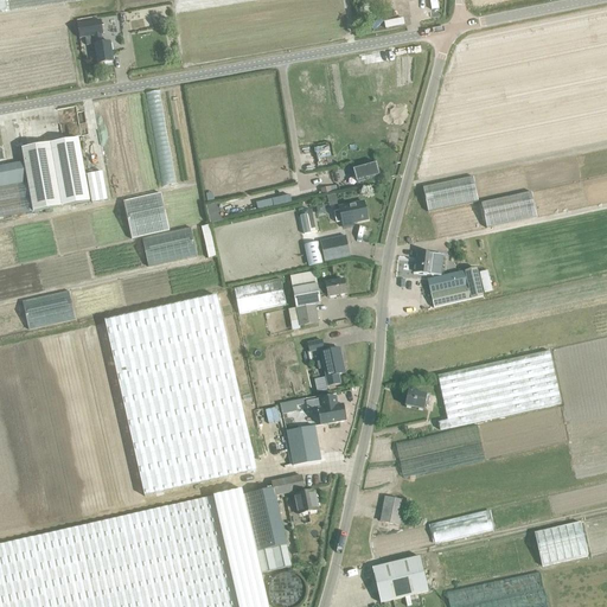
[(87,46),(94,45),(97,65),(113,63),(109,43),(102,44),(101,36),(102,34),(100,20),(77,25),(80,39),(85,38),(87,46)]
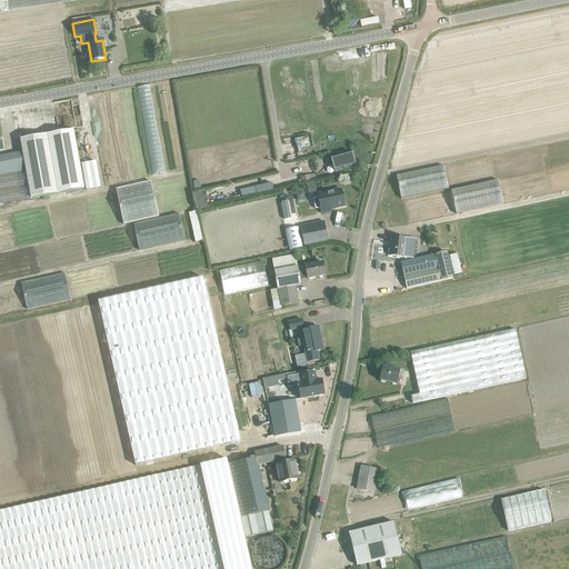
[(85,189),(73,130),(47,135),(57,195),(85,189)]
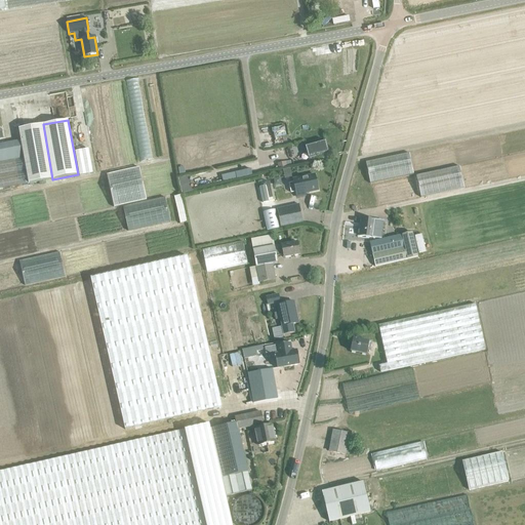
[(28,184),(52,179),(43,124),(18,129),(21,142),(24,158),(28,184)]
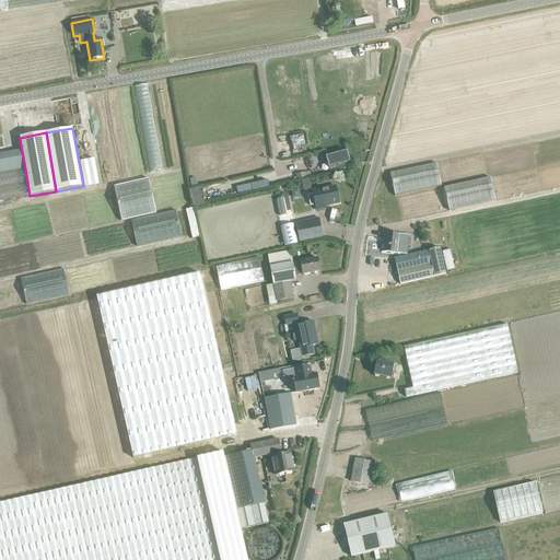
[(559,161),(559,137),(532,143),(536,166),(559,161)]
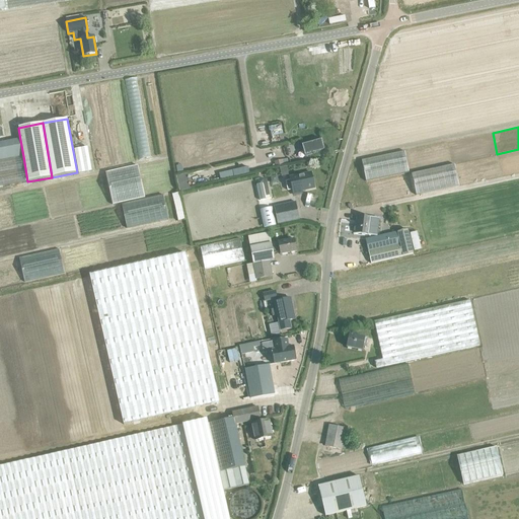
[(268,133),(270,145),(279,143),(277,131),(268,133)]
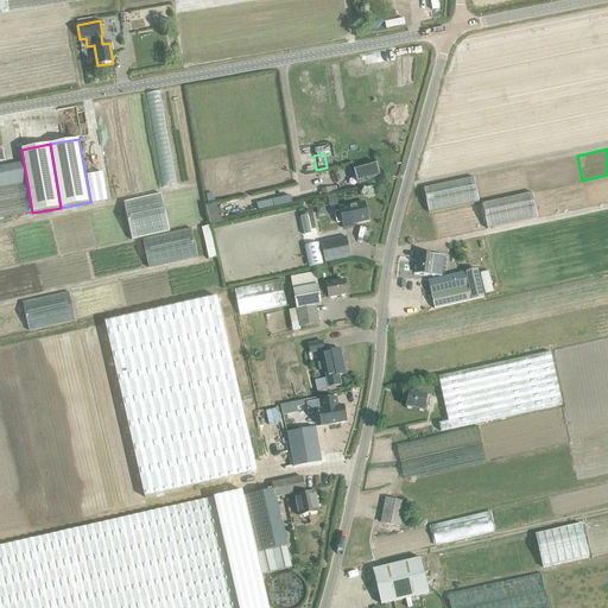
[(377,163),(353,170),(358,183),(380,177),(377,163)]
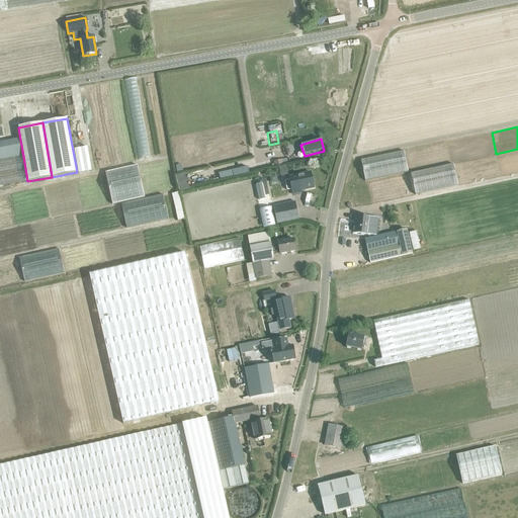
[(0,160),(23,156),(20,140),(0,143),(0,160)]
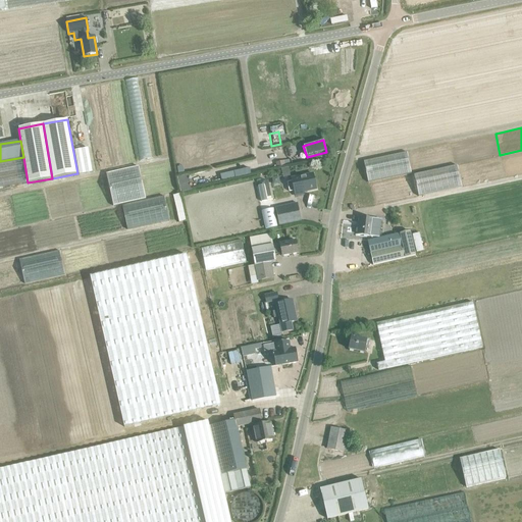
[(452,144),(408,150),(412,171),(455,165),(452,144)]
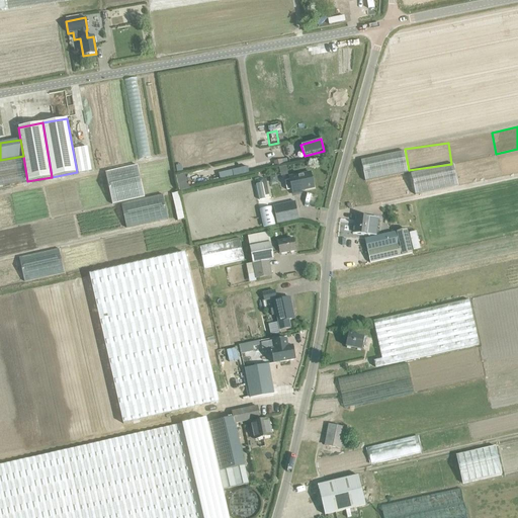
[(501,176),(517,172),(517,149),(496,154),(501,176)]
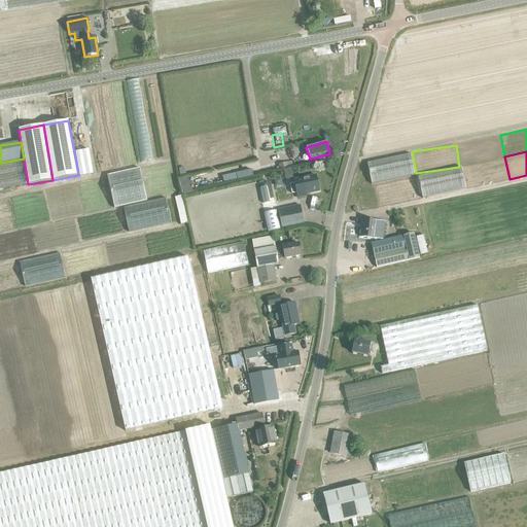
[(0,188),(28,184),(24,159),(0,163),(0,188)]
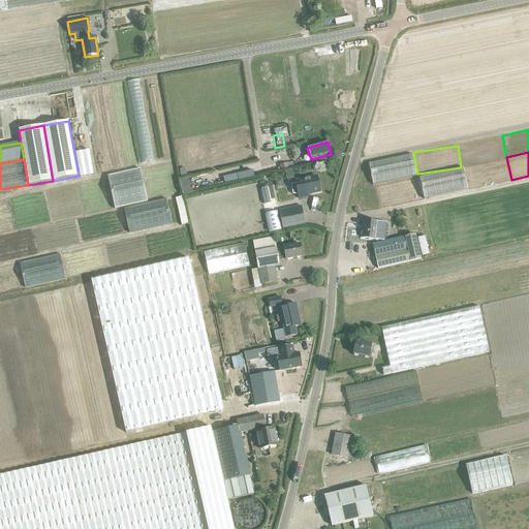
[(286,179),(293,177),(292,170),(284,173),(286,179)]
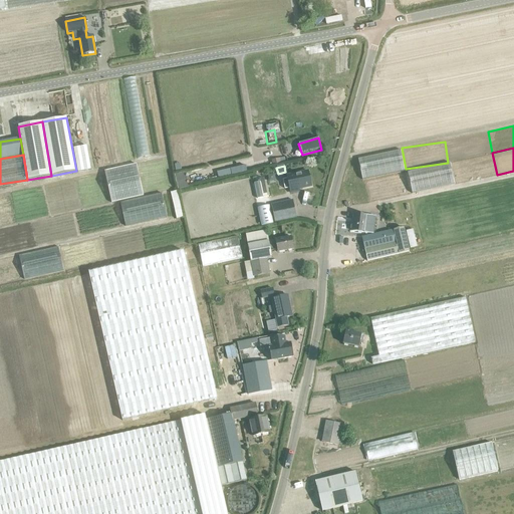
[(230,169),(218,173),(219,178),(232,174),(230,169)]
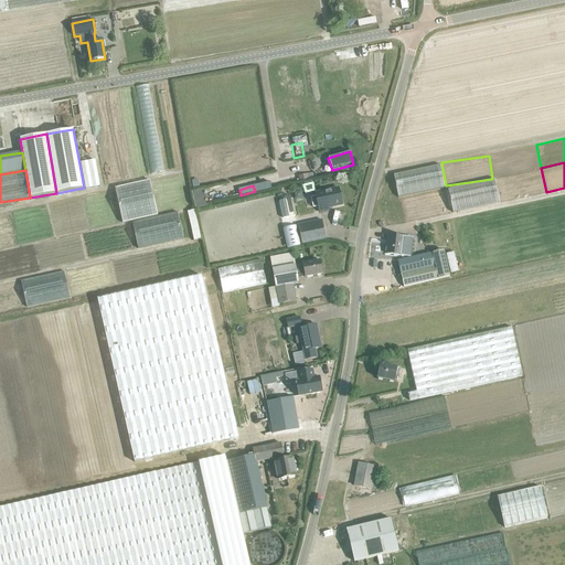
[(116,188),(82,194),(89,230),(124,222),(116,188)]
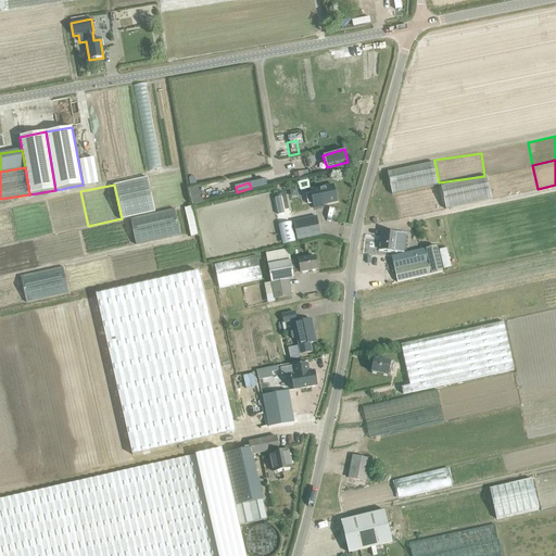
[(323,204),(337,202),(333,186),(311,190),(311,193),(313,204),(314,209),(323,206),(323,204)]
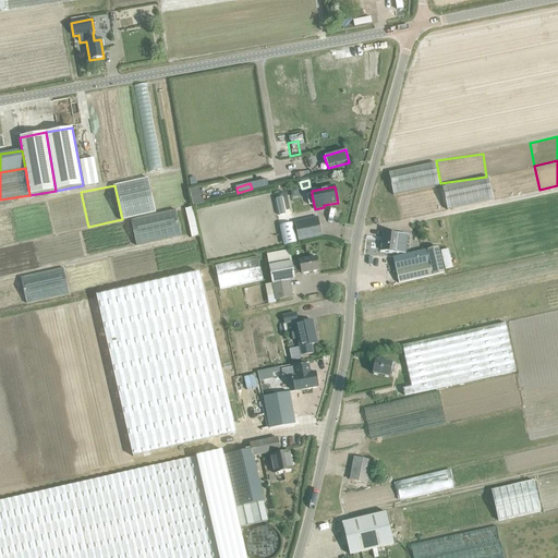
[(190,190),(190,191),(193,206),(206,204),(205,202),(203,189),(202,187),(190,190)]
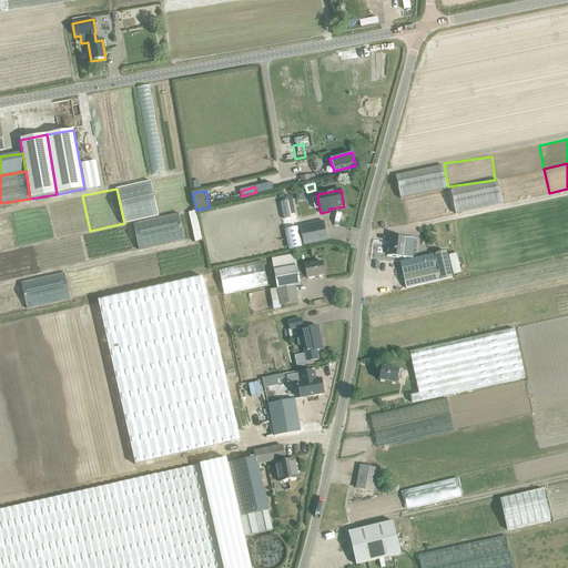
[(293,201),(281,203),(283,215),(295,212),(293,201)]
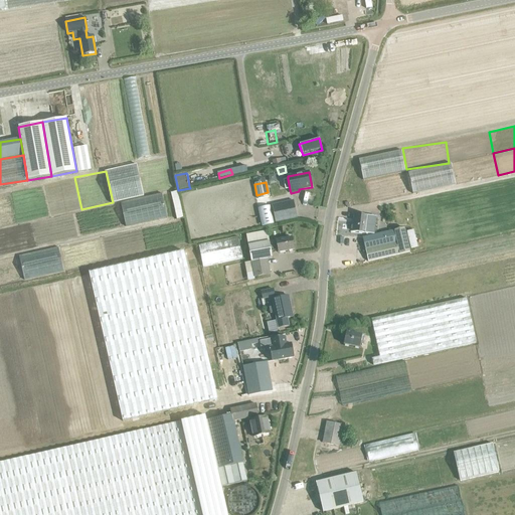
[(295,200),(273,205),(276,221),(298,216),(295,200)]
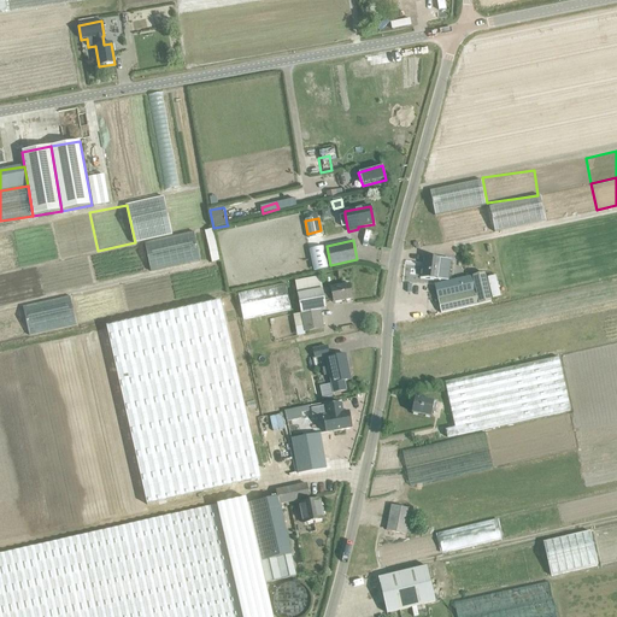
[(325,247),(311,248),(312,270),(327,269),(325,247)]
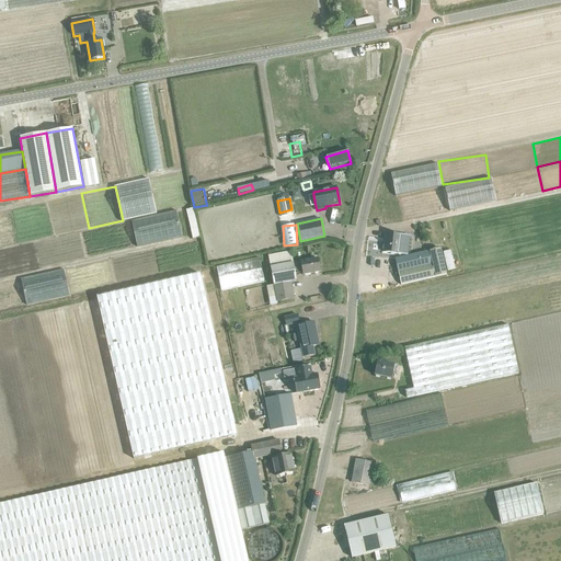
[(401,236),(386,233),(384,252),(398,254),(401,236)]
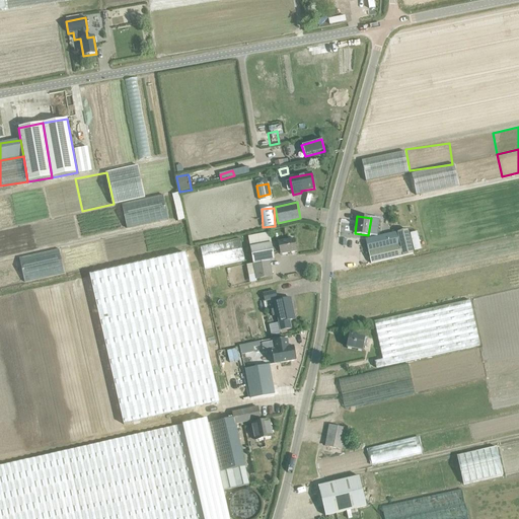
[(370,264),(402,256),(413,254),(406,230),(365,239),(368,251),(370,264)]
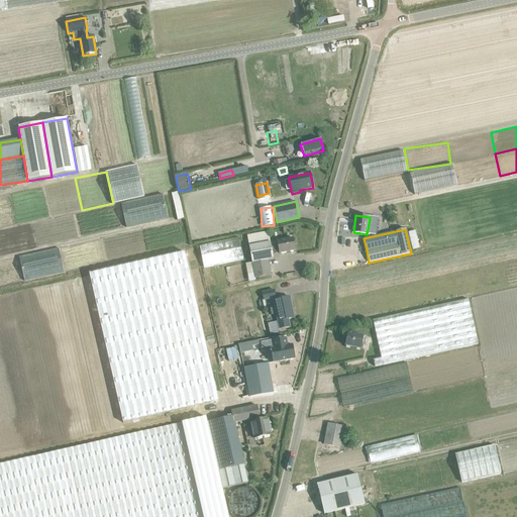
[(254,279),(271,276),(268,261),(273,260),(272,252),(270,243),(270,242),(268,232),(246,236),(251,263),(254,279)]
